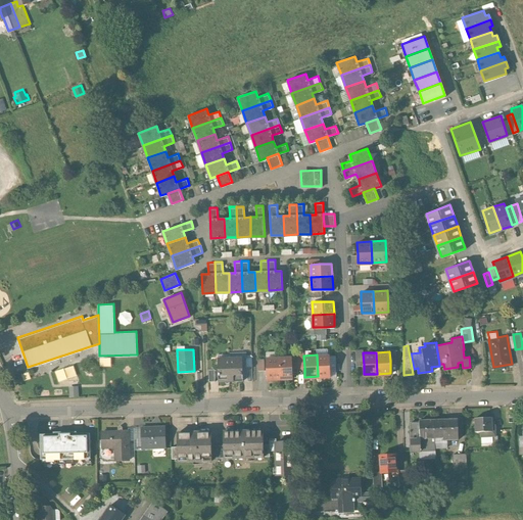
[(329,355),(317,355),(318,376),(330,376),(329,355)]
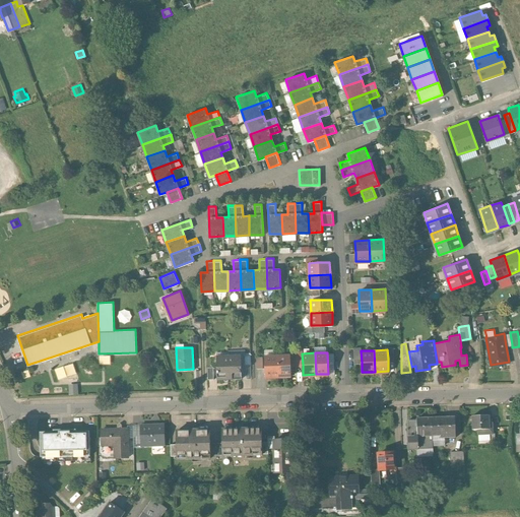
[(229,354),(216,356),(217,378),(230,377),(229,354)]
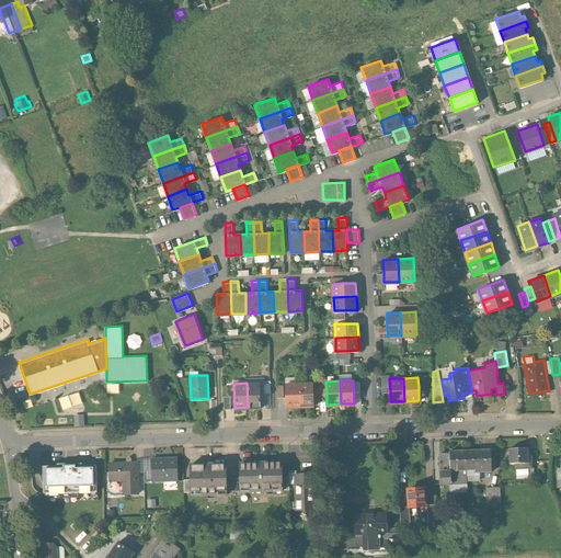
[(260,383),(247,383),(248,407),(261,407),(260,383)]
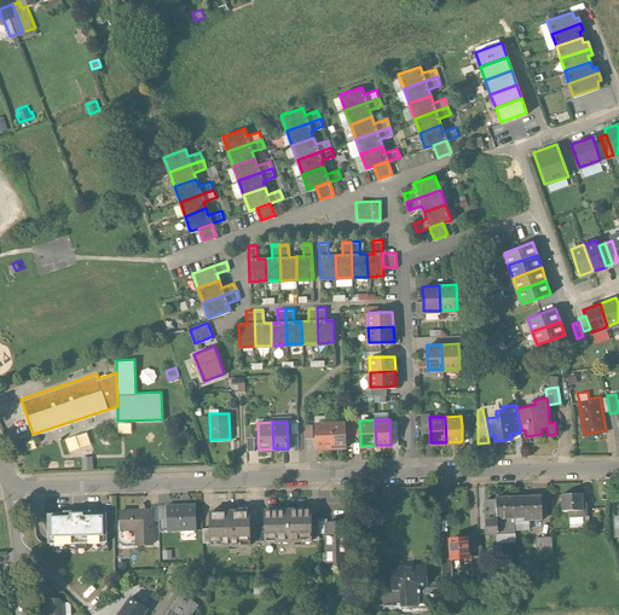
[(316,447),(331,447),(330,422),(316,423),(316,447)]
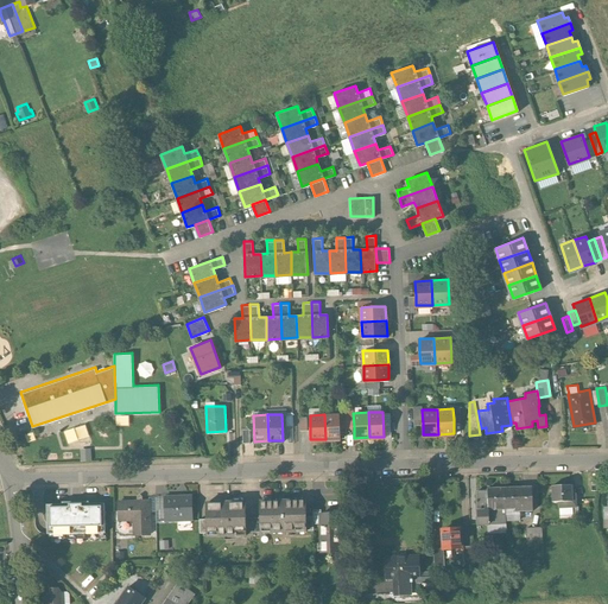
[(339,414),(324,414),(325,439),(340,438),(340,427),(339,414)]
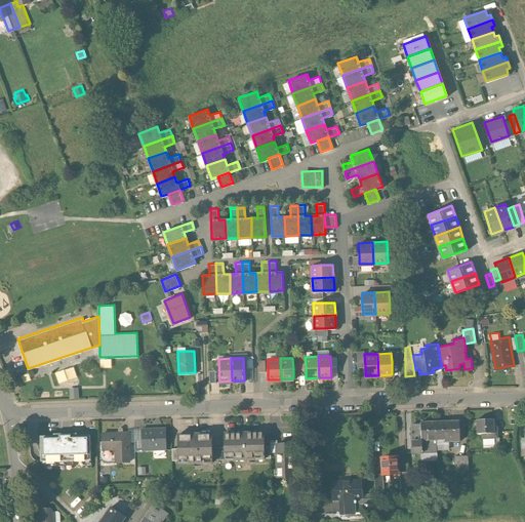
[(61,380),(80,375),(77,365),(58,369),(61,380)]
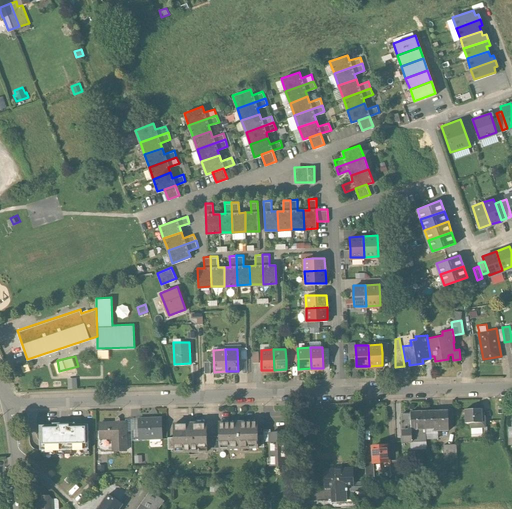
[(76,377),(67,378),(68,386),(77,386),(76,377)]
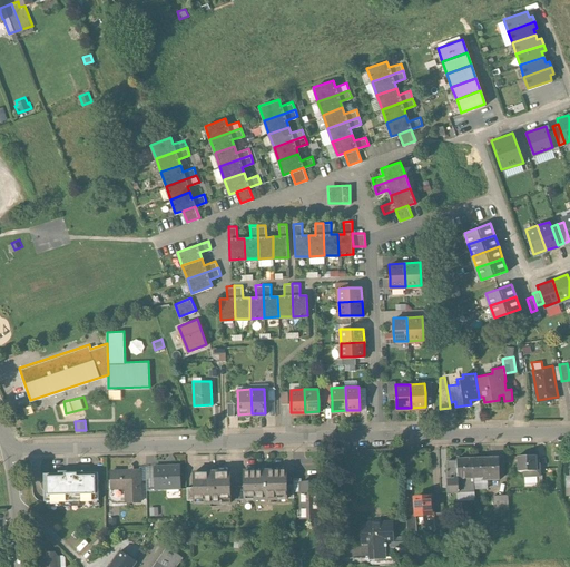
[(539,462),(537,462),(536,453),(518,455),(518,469),(524,469),(524,475),(540,473),(539,462)]
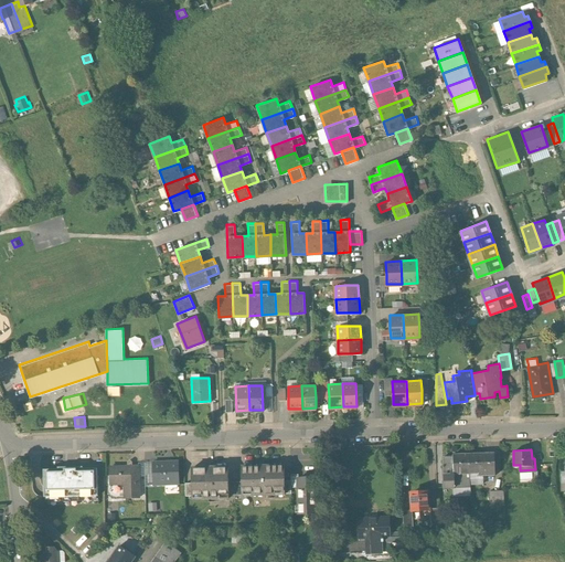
[(494,452),(469,453),(470,472),(481,472),(481,474),(496,474),(494,452)]
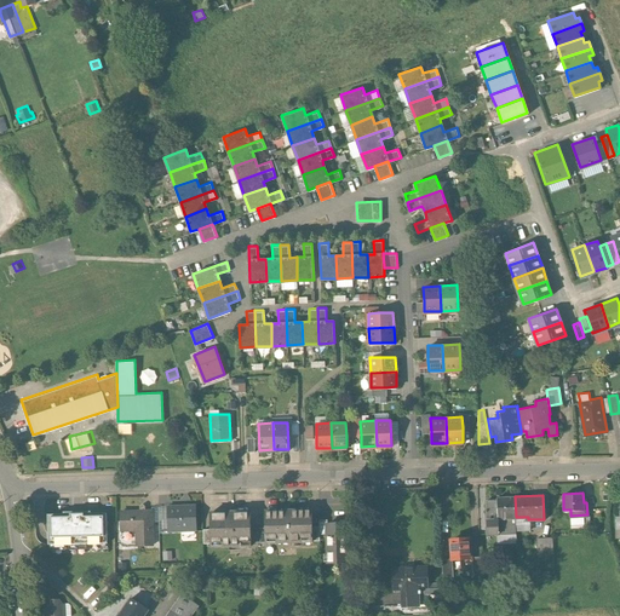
[(512,517),(516,517),(515,496),(497,496),(497,499),(498,518),(512,517)]
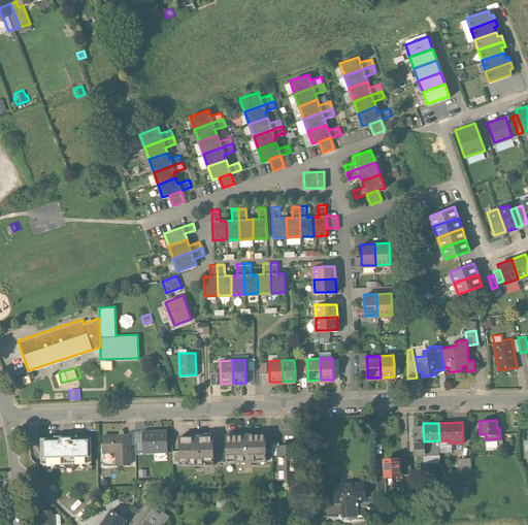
[(415,441),(424,441),(423,425),(414,426),(415,441)]
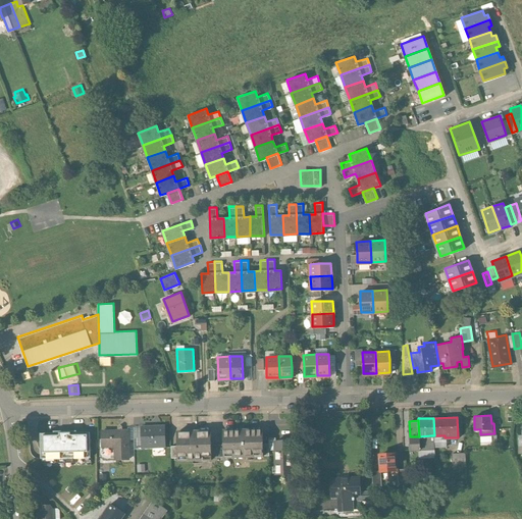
[(118,429),(102,429),(103,446),(115,446),(115,458),(128,458),(128,437),(128,428),(122,429),(122,425),(120,423),(119,423),(118,425),(118,429)]
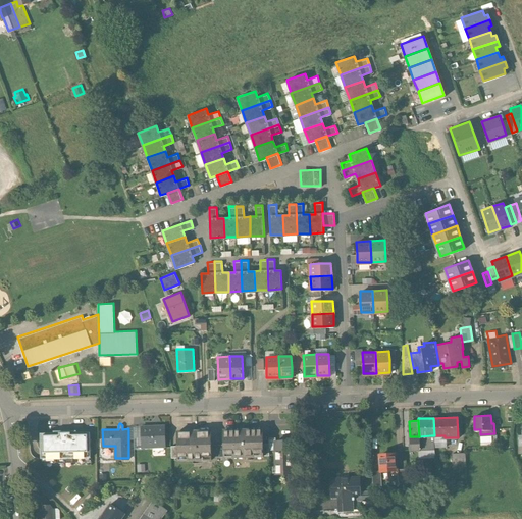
[(164,424),(142,425),(143,446),(165,446),(164,424)]
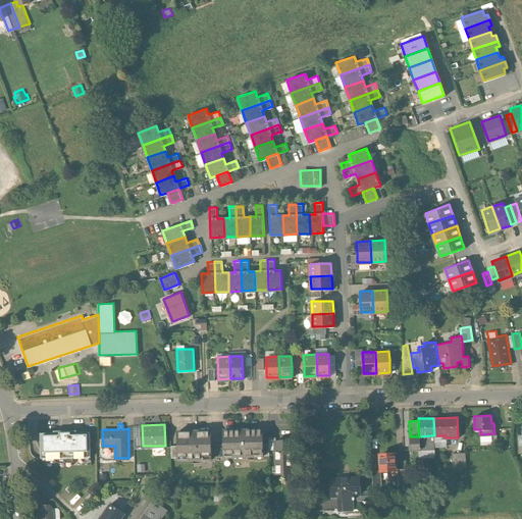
[(223,443),(223,455),(223,456),(263,455),(263,454),(263,442),(262,428),(223,429),(223,443)]
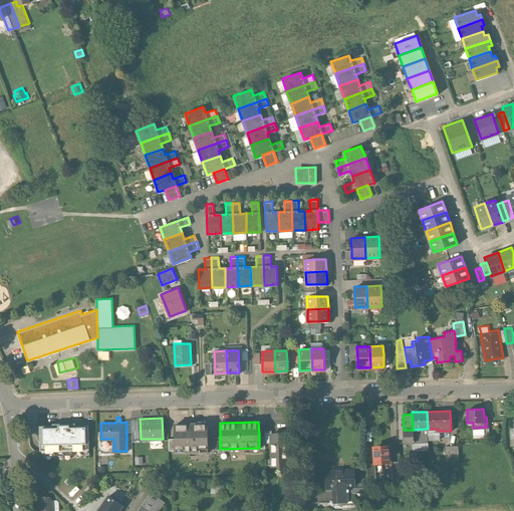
[(39,425),(40,451),(88,449),(88,424),(75,425),(75,423),(52,423),(52,425),(39,425)]
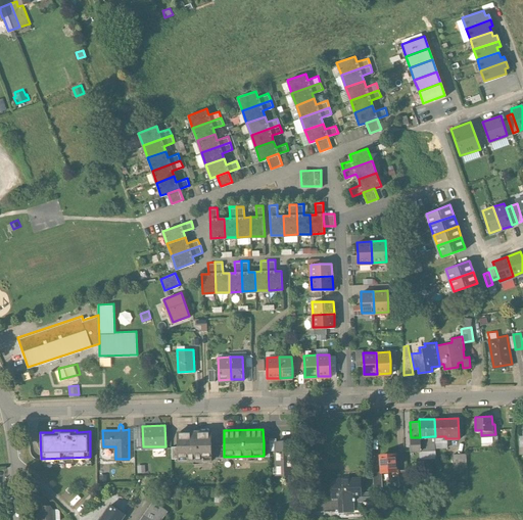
[(178,444),(178,458),(178,460),(211,459),(211,457),(211,444),(211,430),(177,431),(178,444)]
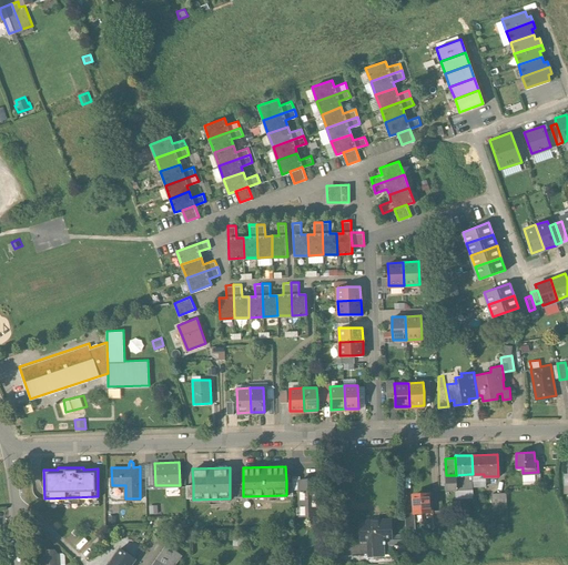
[(456,488),(455,488),(456,496),(473,495),(473,485),(484,484),(484,476),(484,474),(473,474),(469,474),(456,475),(456,488)]
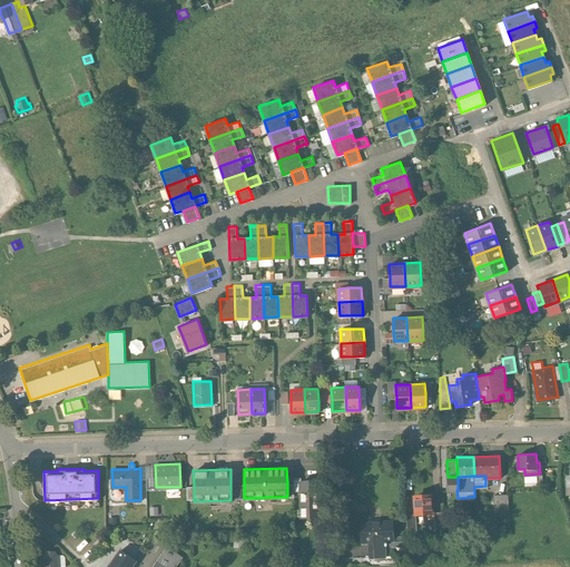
[(458,477),(448,477),(448,490),(457,490),(458,490),(458,477)]
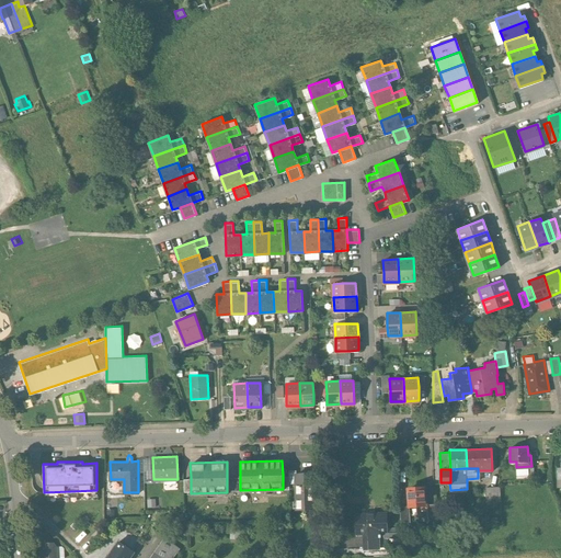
[(313,473),(296,474),(296,482),(297,509),(315,508),(313,473)]
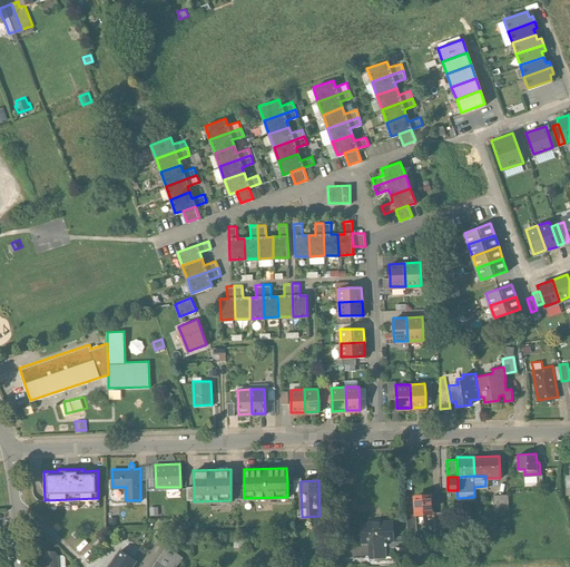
[(244,484),(231,485),(231,498),(244,497),(244,484)]
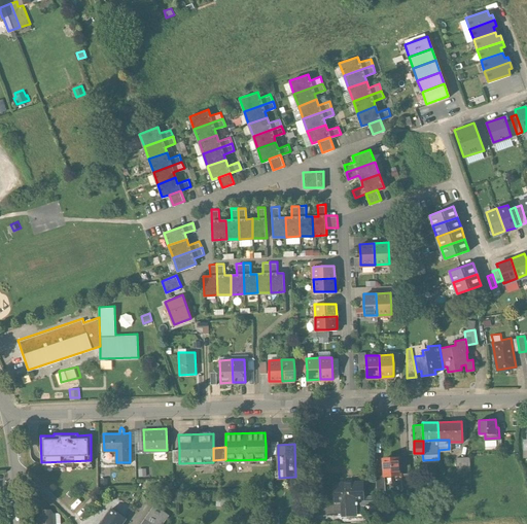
[(469,456),(456,456),(457,469),(469,469),(469,456)]
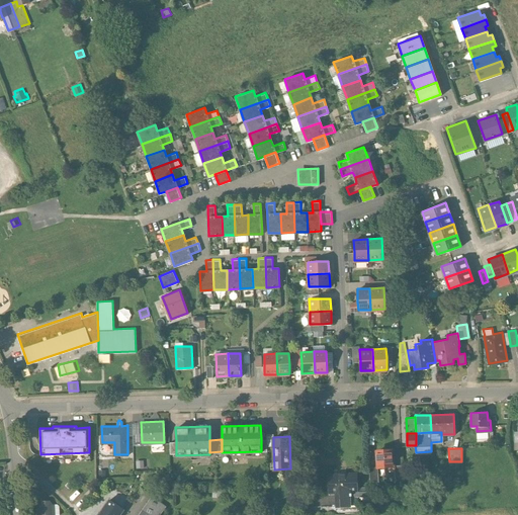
[(377,465),(377,466),(389,465),(389,468),(394,467),(395,467),(395,464),(394,449),(376,450),(377,465)]
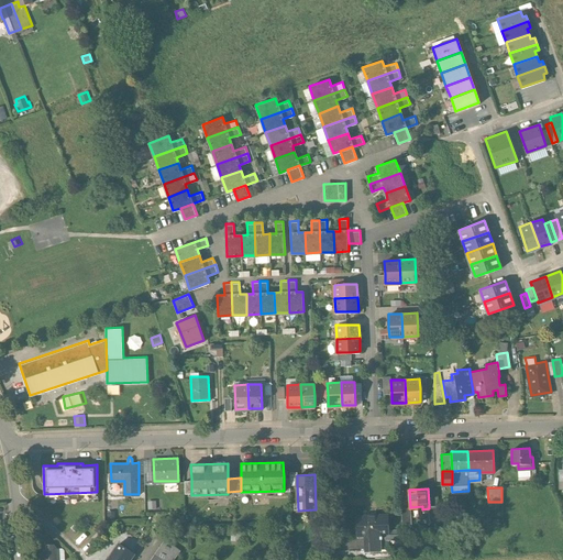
[(401,529),(403,529),(411,529),(410,507),(410,506),(401,507),(401,529)]
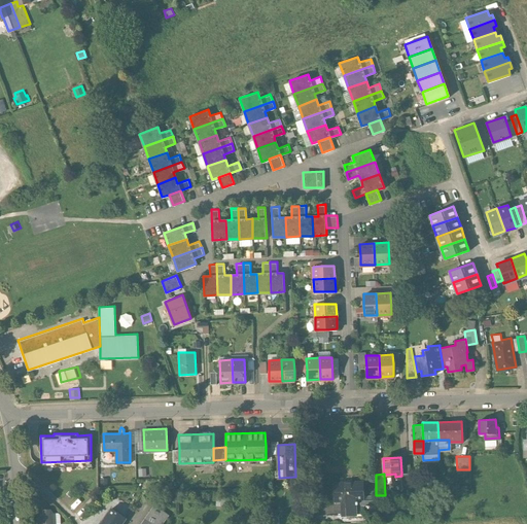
[(362,481),(334,482),(334,500),(342,500),(342,514),(356,513),(356,499),(363,499),(363,495),(362,481)]
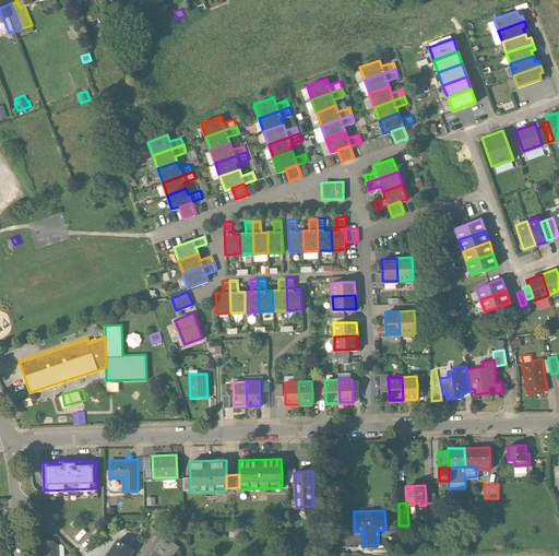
[(399,525),(385,525),(385,530),(378,530),(378,544),(382,544),(382,535),(400,534),(400,525),(399,525)]
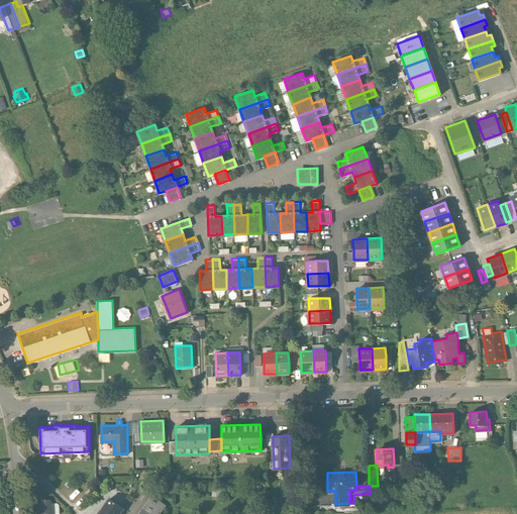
[(157,513),(165,504),(151,495),(137,513),(157,513)]
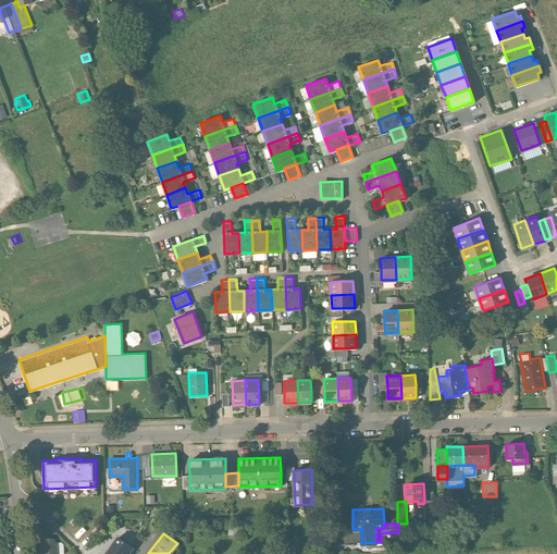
[(118,536),(104,553),(127,553),(134,546),(118,536)]
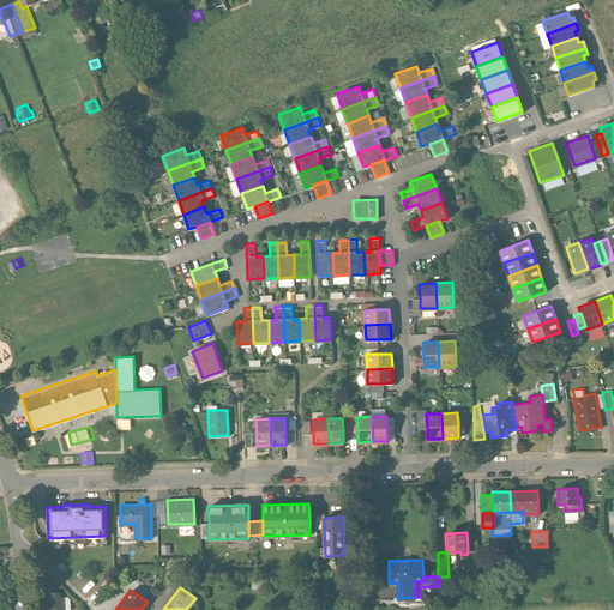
[(50,593),(43,595),(44,609),(62,609),(64,609),(62,597),(59,592),(50,592),(50,593)]
